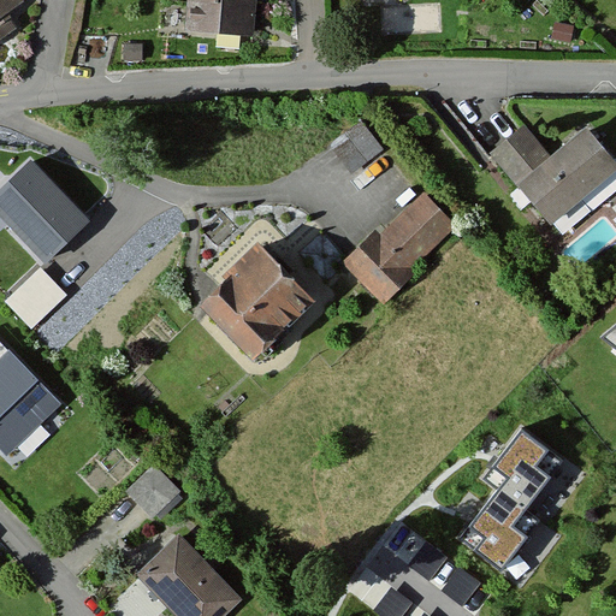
[(21,0),(0,0),(0,41),(17,29),(9,17),(25,5),(21,0)]
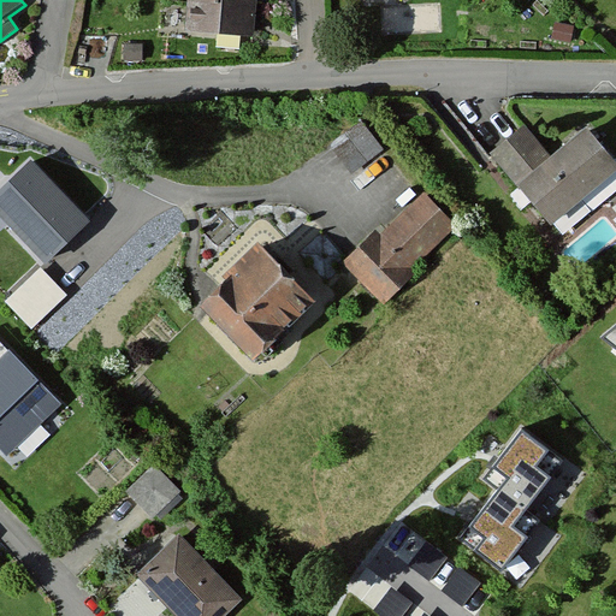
[(189,0),(188,31),(256,36),(259,0),(189,0)]
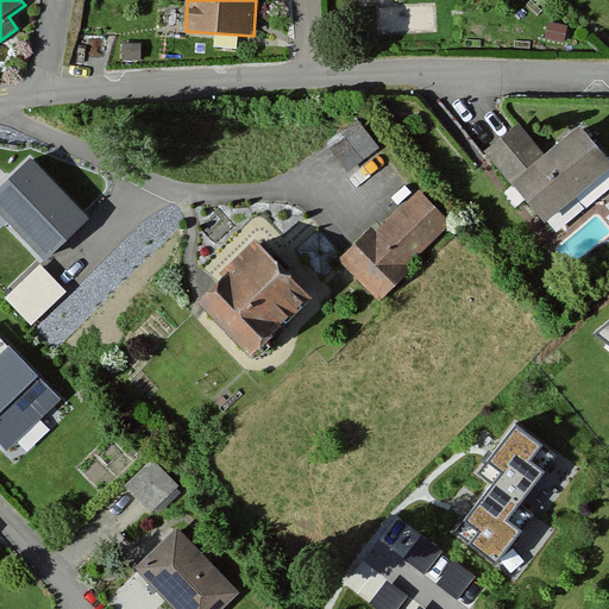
[(523,125),(484,154),(552,224),(608,175),(608,158),(578,123),(547,150),(523,125)]
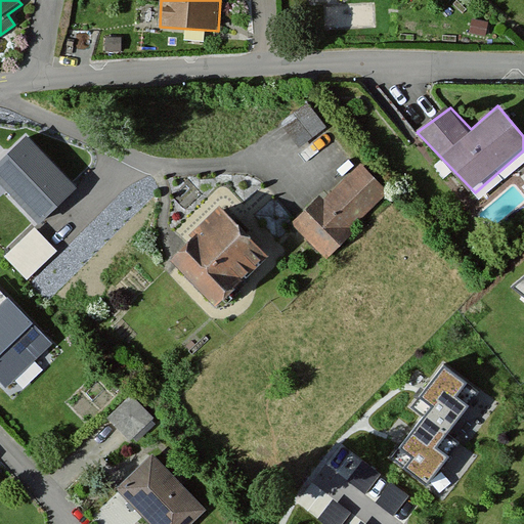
[(72,179),(26,132),(0,157),(0,172),(38,212),(72,179)]
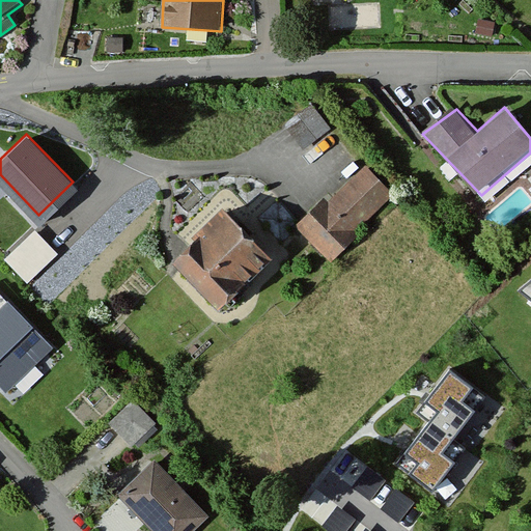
[(366,167),(301,233),(333,264),(398,198),(366,167)]
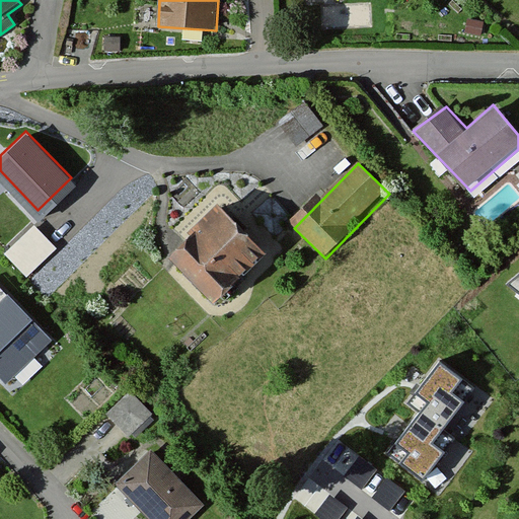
[(269,256),(220,212),(173,263),(222,307),(269,256)]
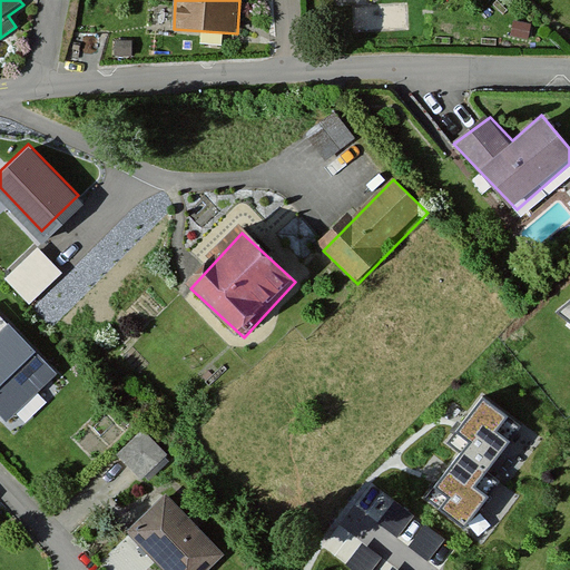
[(37,241),(6,273),(31,297),(62,266),(37,241)]
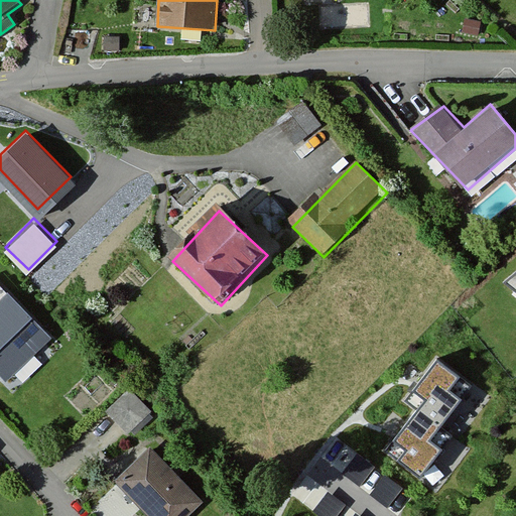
[(33,275),(46,288),(78,259),(66,245),(33,275)]
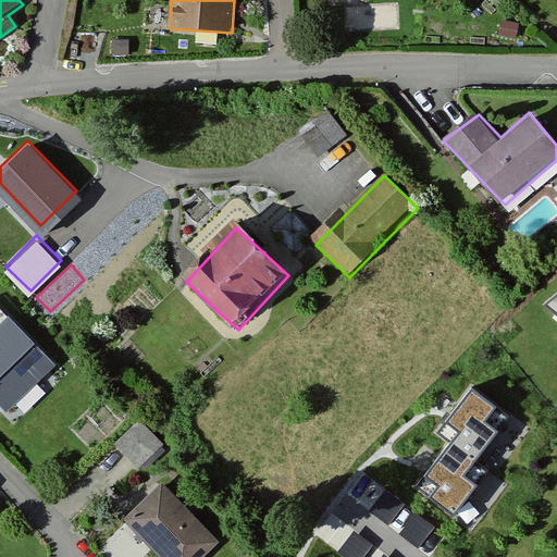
[(0,329),(9,320),(0,310),(0,329)]
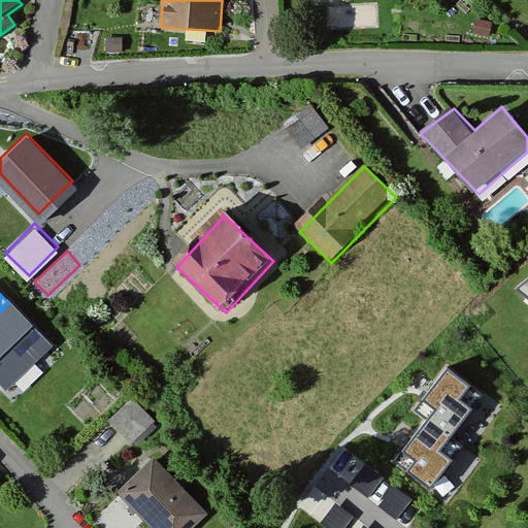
[(0,311),(0,386),(6,392),(53,347),(8,303),(0,311)]
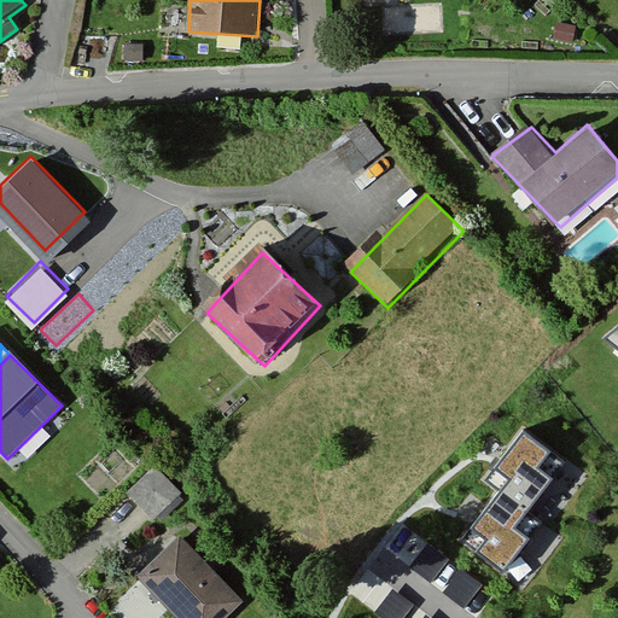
[(572,460),(524,420),(477,479),(490,489),(455,532),(507,572),(529,544),(514,532),(572,460)]
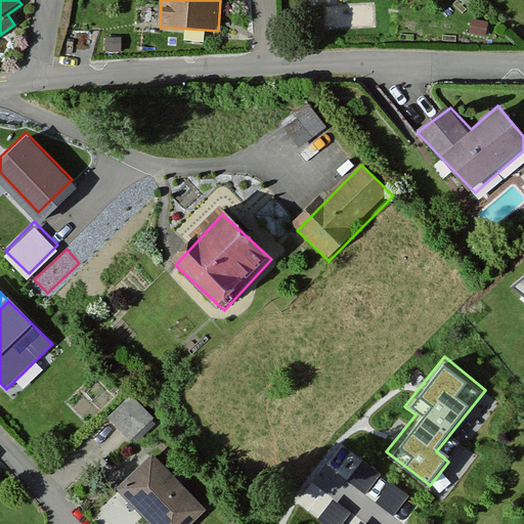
[(131,389),(105,412),(131,440),(157,416),(131,389)]
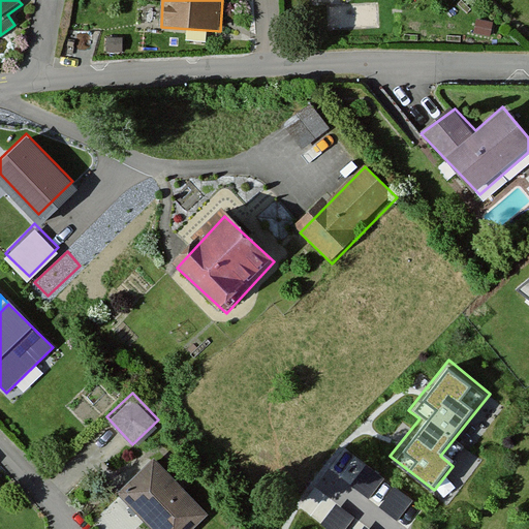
[(201,528),(213,519),(155,462),(118,499),(147,528),(201,528)]
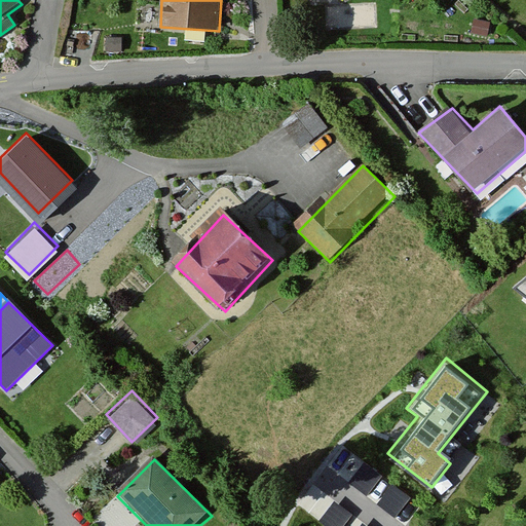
[(397,481),(381,498),(396,512),(411,494),(397,481)]
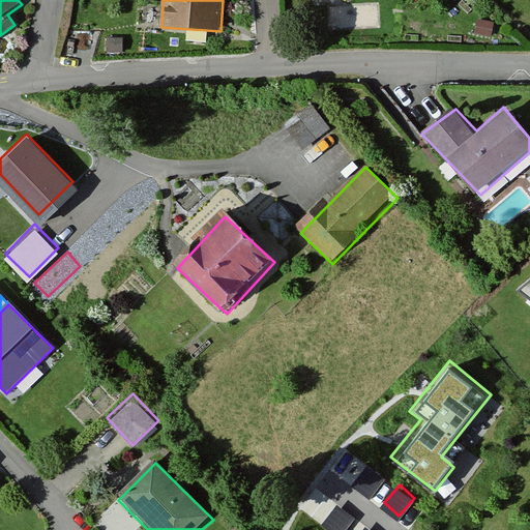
[(324,522),(340,529),(345,529),(355,510),(334,501),(324,522)]
